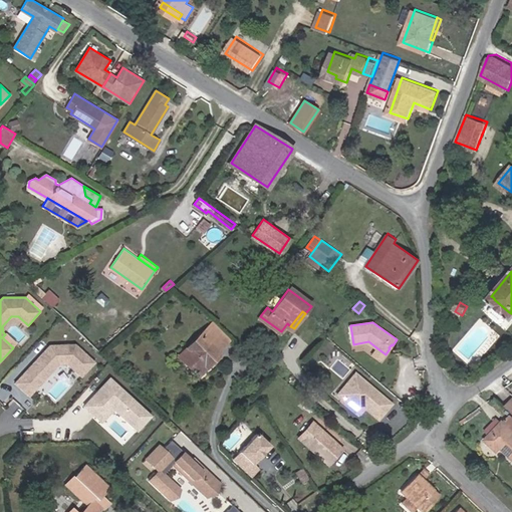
[(230,339),(215,323),(208,330),(223,346),(230,339)]
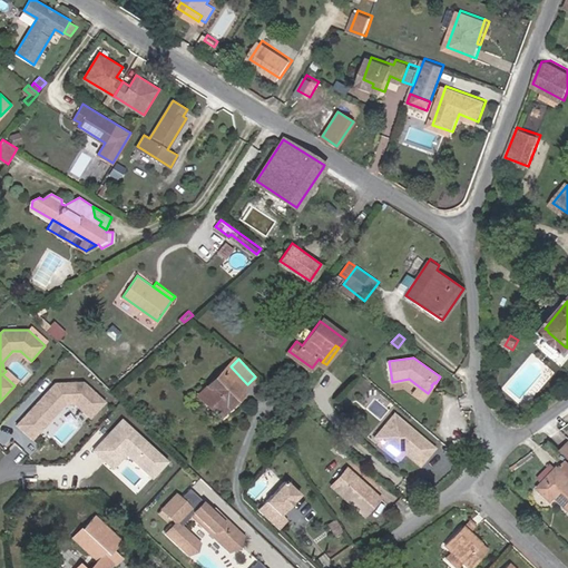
[(242,389),(247,384),(231,366),(211,385),(214,390),(204,399),(219,414),(229,404),(227,403),(231,400),(233,402),(244,391),(242,389)]
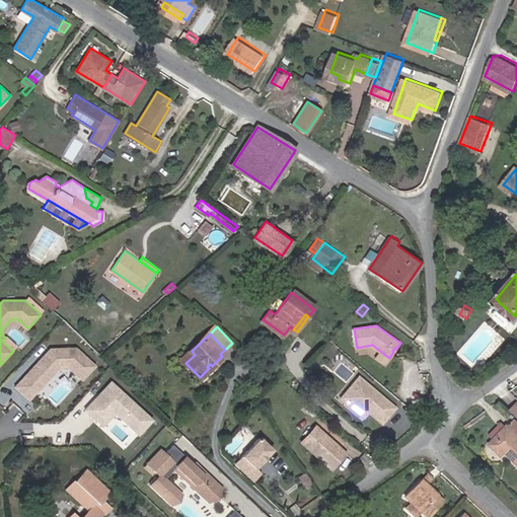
[(52,349),(16,386),(30,399),(42,387),(37,381),(49,368),(55,373),(60,367),(69,366),(83,378),(96,364),(77,346),(52,349)]
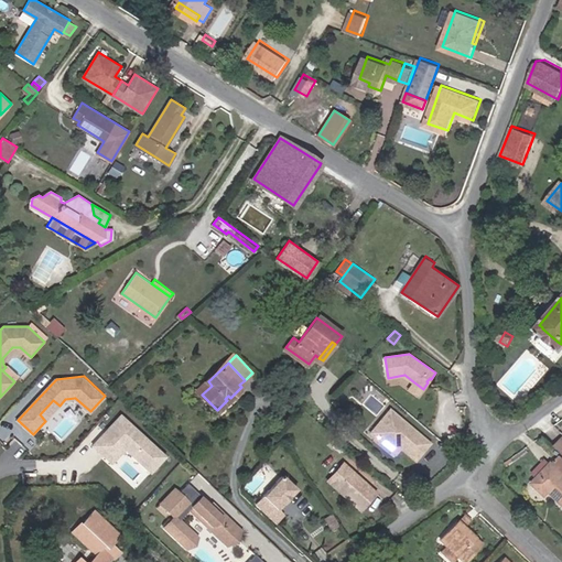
[(202,395),(212,386),(208,381),(198,390),(202,395)]
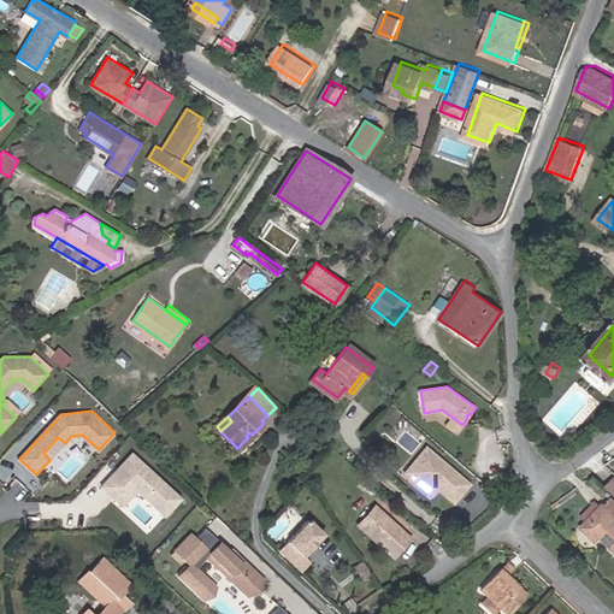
[(462,425),(453,418),(448,425),(458,432),(462,425)]
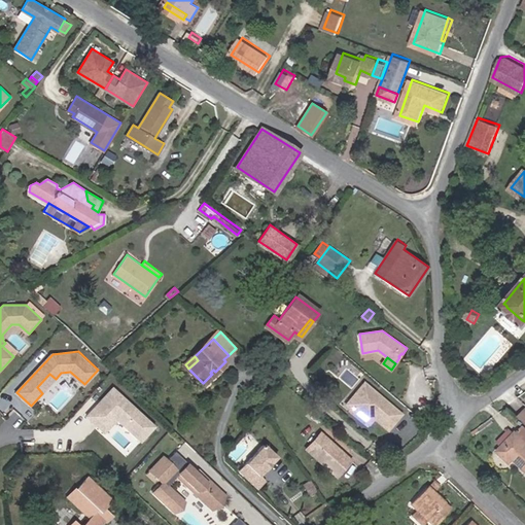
[(49,374),(37,387),(42,393),(56,379),(49,374)]
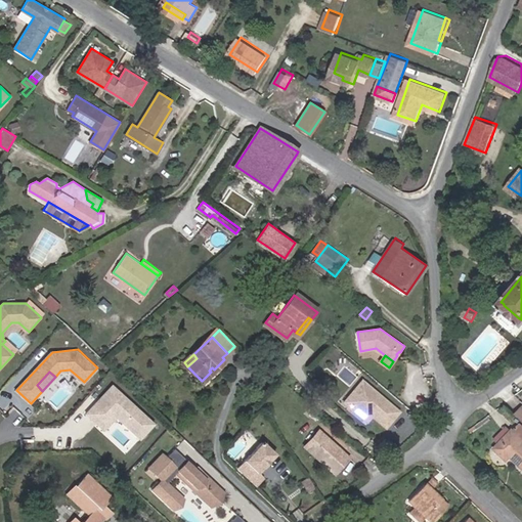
[(387,426),(400,410),(363,380),(357,387),(360,391),(349,404),(365,419),(371,412),(387,426)]
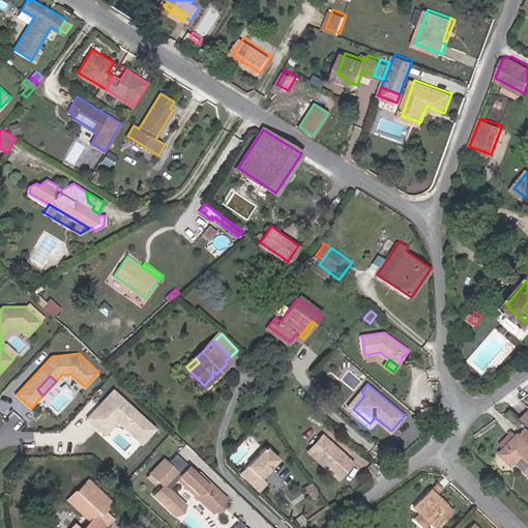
[(282,394),(287,400),(294,391),(288,386),(282,394)]
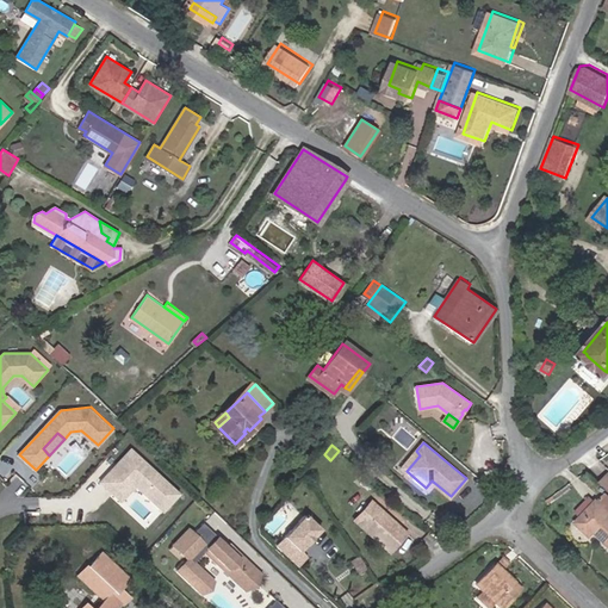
[(180,492),(131,447),(116,464),(101,479),(116,492),(130,477),(137,483),(165,509),(180,492)]
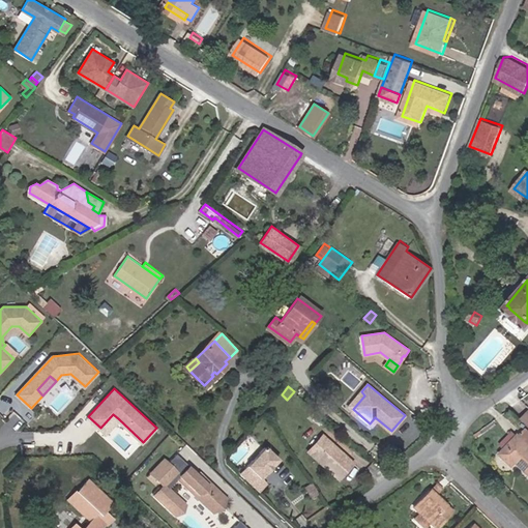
[(327,418),(316,409),(311,415),(322,424),(327,418)]
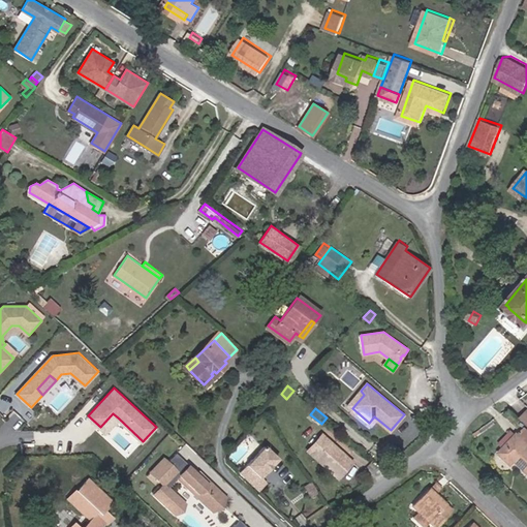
[(119,419),(113,413),(100,427),(106,432),(119,419)]
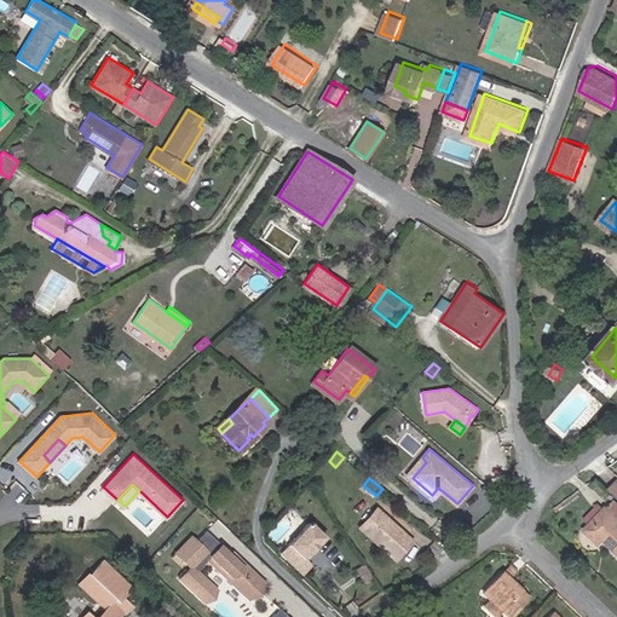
[(616,513),(610,507),(610,506),(589,528),(603,541),(607,537),(616,546),(616,513)]
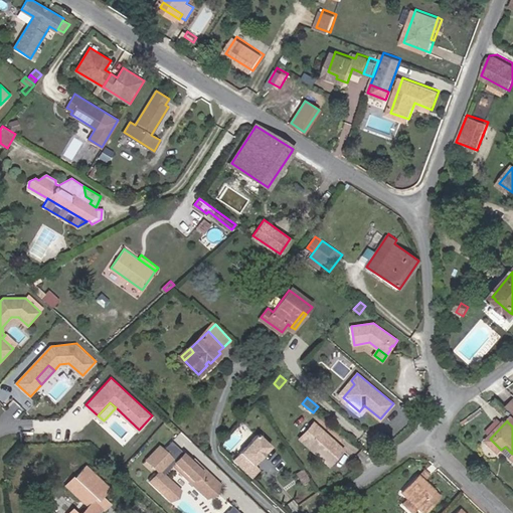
[(332,459),(342,447),(319,426),(309,438),(332,459)]
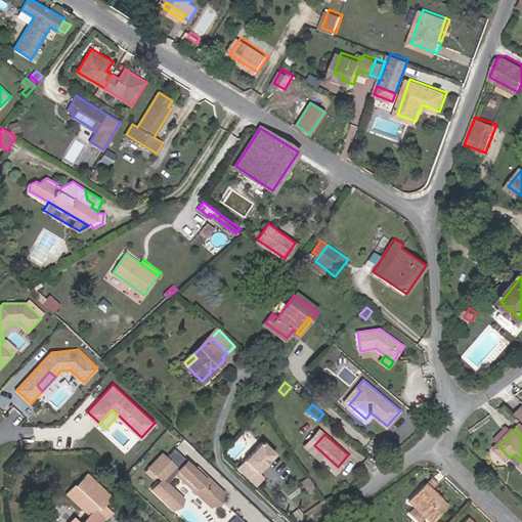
[(185,457),(194,446),(184,436),(174,446),(185,457)]
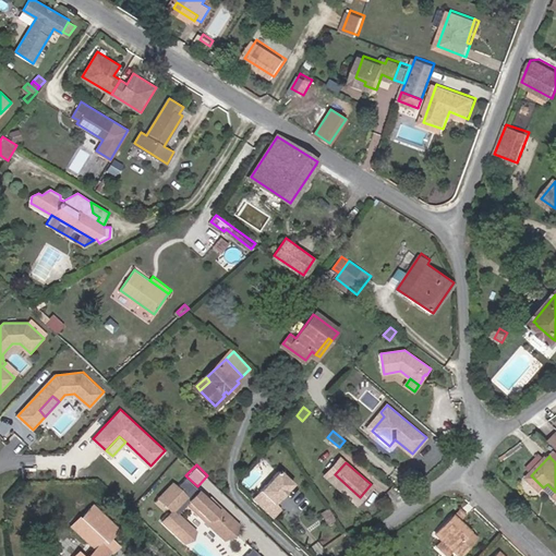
[(276,503),(294,483),(280,469),(254,497),(260,503),(260,502),(266,494),(276,503)]
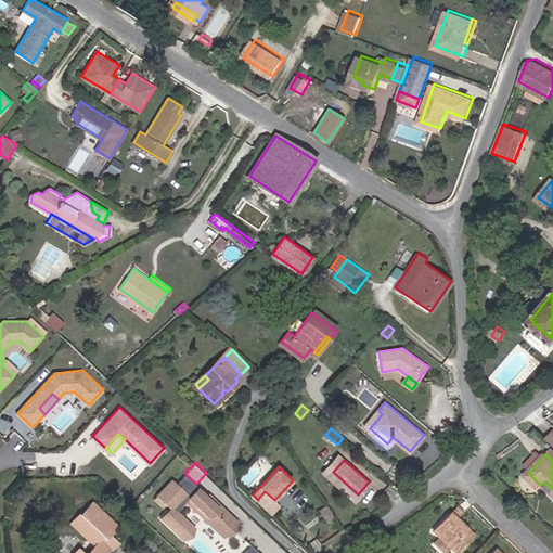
[(171,479),(158,493),(171,506),(162,516),(183,537),(193,526),(177,510),(187,499),(222,534),(235,519),(231,515),(233,514),(222,504),(221,505),(207,492),(205,494),(197,488),(198,486),(196,484),(184,473),(175,483),(171,479)]
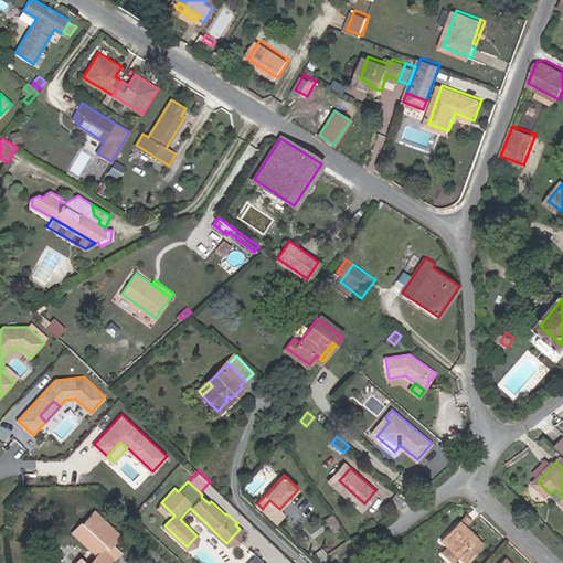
[(278,522),(286,514),(279,509),(269,500),(263,508),(278,522)]
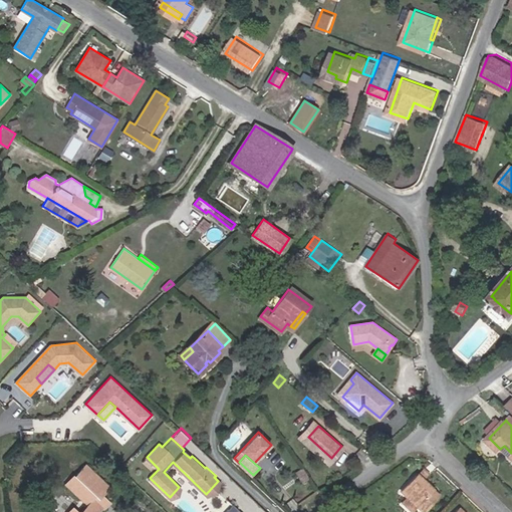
[(103,495),(110,487),(85,464),(67,484),(88,503),(79,511),(74,507),(69,511),(98,511),(103,507),(105,509),(111,502),(103,495)]
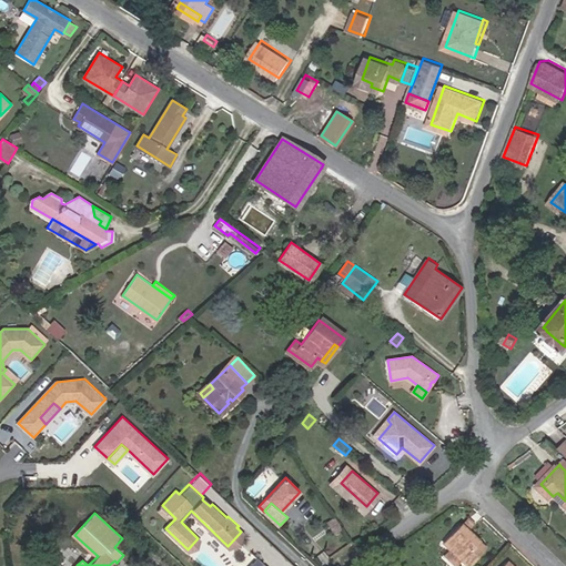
[(468,529),(476,522),(470,516),(462,524),(468,529)]
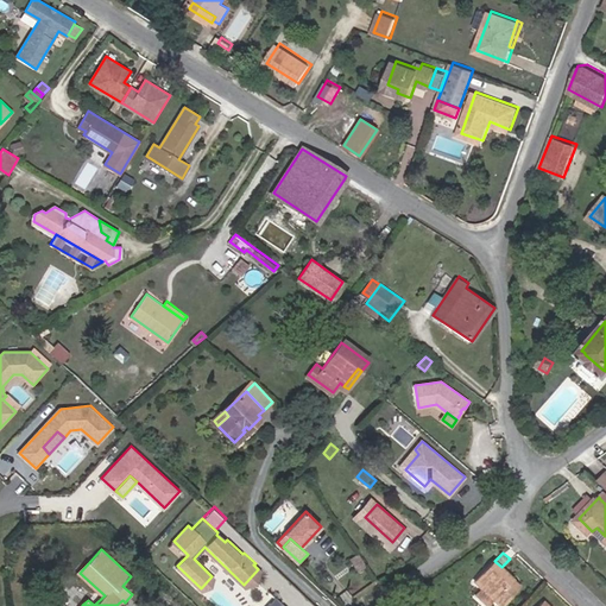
[(367,563),(360,554),(352,559),(359,569),(367,563)]
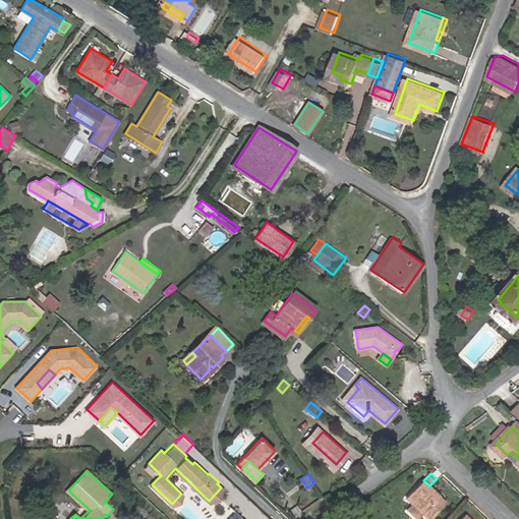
[(430,518),(447,502),(438,494),(437,495),(428,487),(430,486),(429,485),(423,480),(423,479),(407,497),(414,503),(423,511),(430,518)]
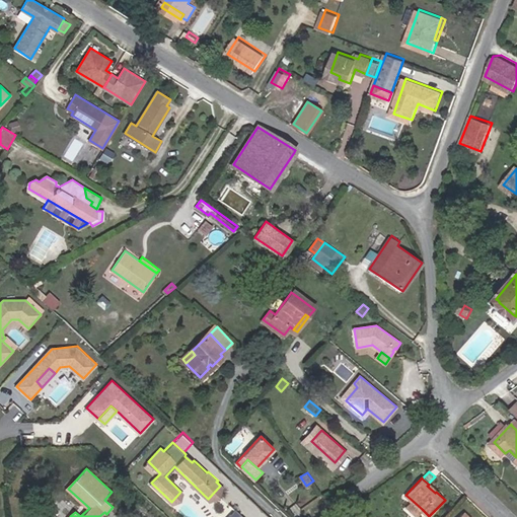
[(436,492),(429,485),(427,486),(435,493),(436,492)]
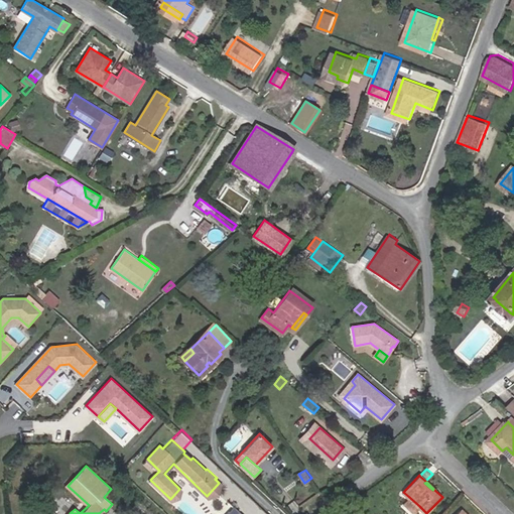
[(419,506),(410,498),(405,503),(414,511),(419,506)]
